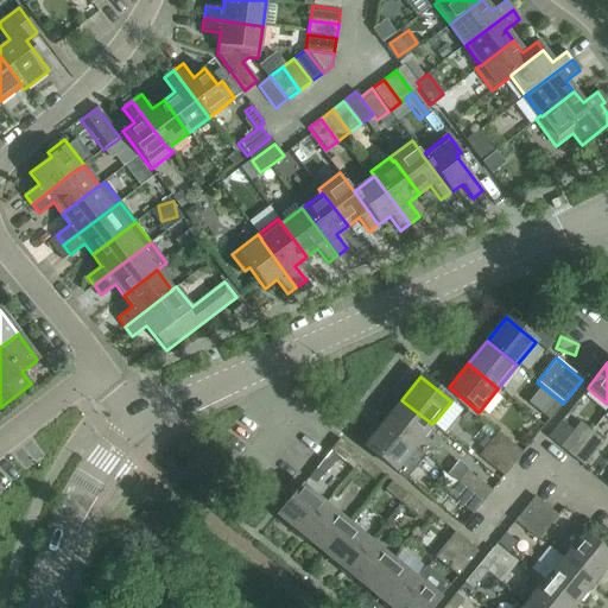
[(563,404),(555,397),(542,413),(549,420),(563,404)]
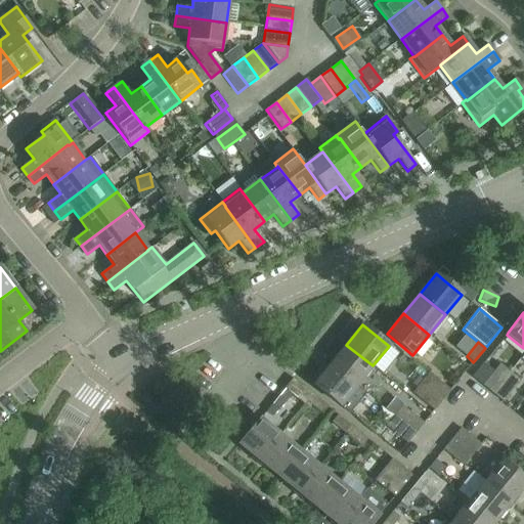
[(346,345),(331,364),(356,386),(373,365),(346,345)]
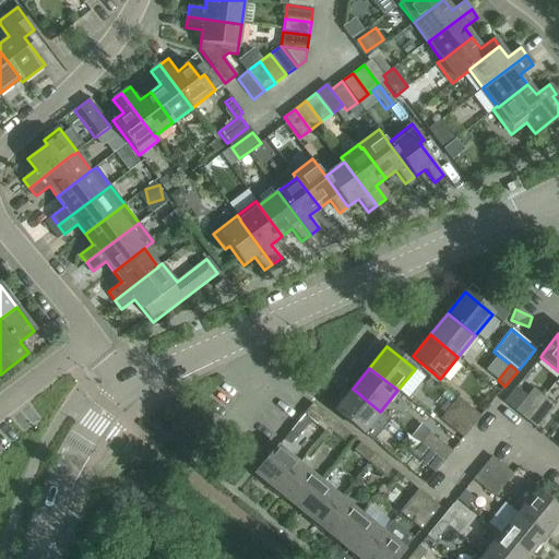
[(380,412),(353,389),(335,411),(363,433),(380,412)]
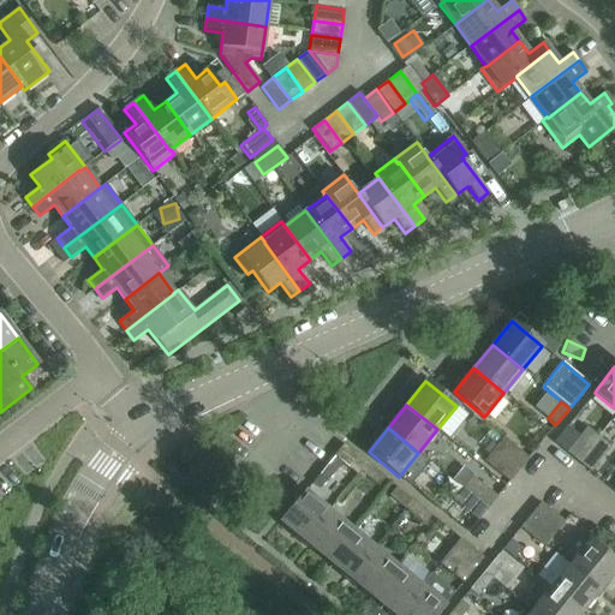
[(586,428),(566,453),(577,461),(597,436),(586,428)]
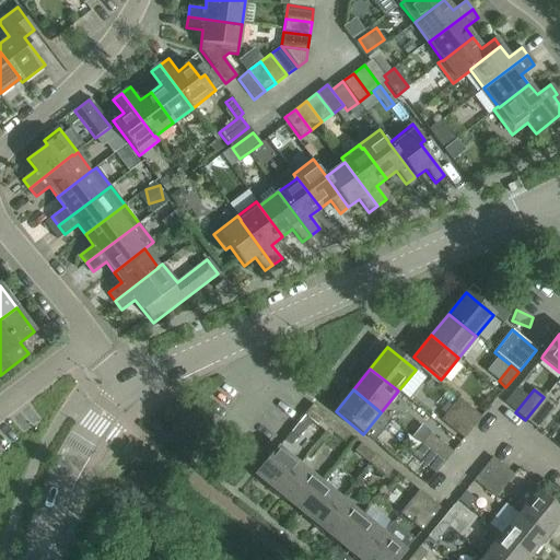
[(556,407),(544,397),(525,420),(537,430),(556,407)]
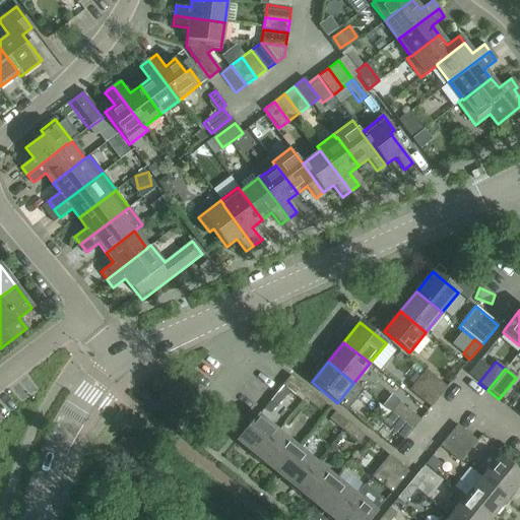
[(426,370),(417,380),(439,397),(447,388),(426,370)]
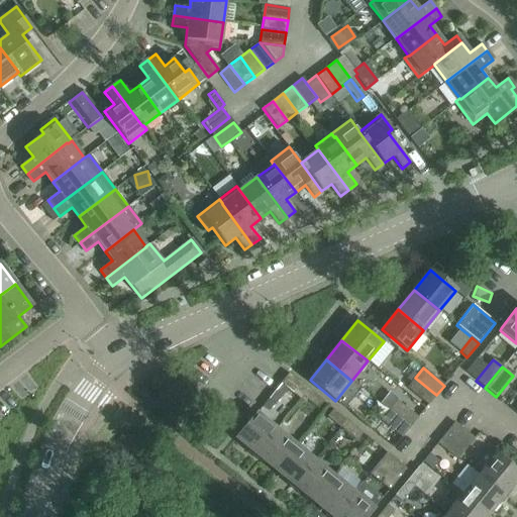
[(308,389),(289,374),(281,384),(300,399),(302,396),(308,389)]
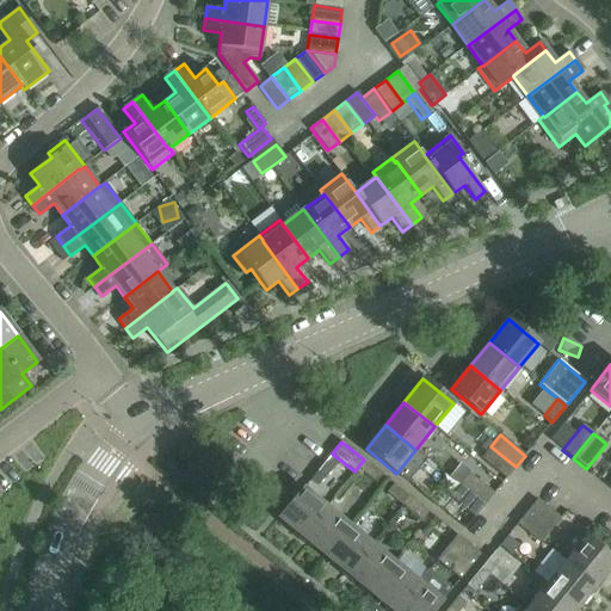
[(516,467),(491,446),(481,458),(506,479),(516,467)]
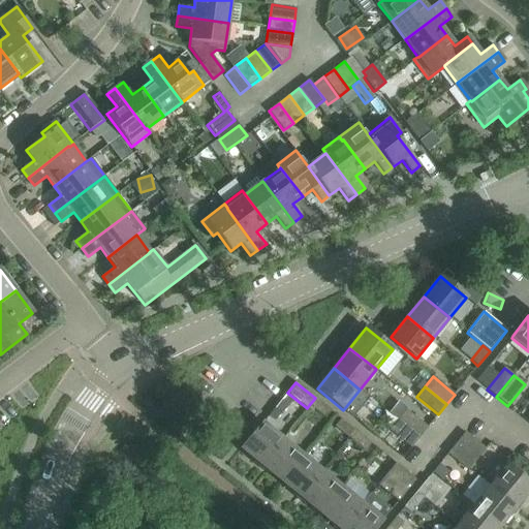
[(315,398),(309,405),(315,410),(310,416),(319,425),(322,421),(331,410),(315,398)]
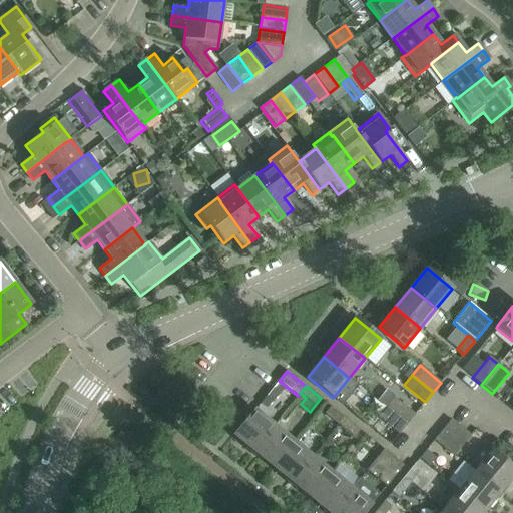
[(394,398),(385,408),(406,425),(414,415),(394,398)]
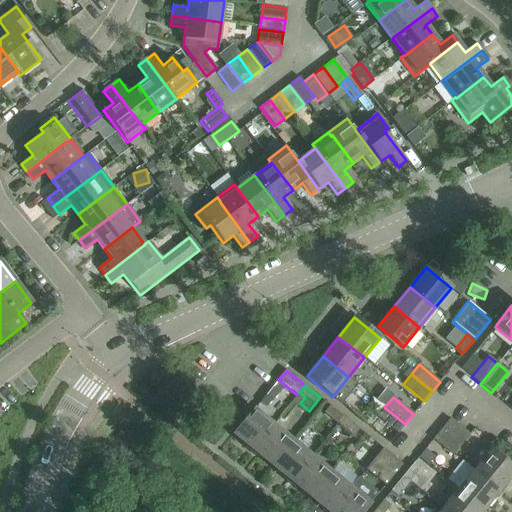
[(338,424),(344,417),(329,405),(318,418),(326,425),(320,432),(327,438),(338,424)]
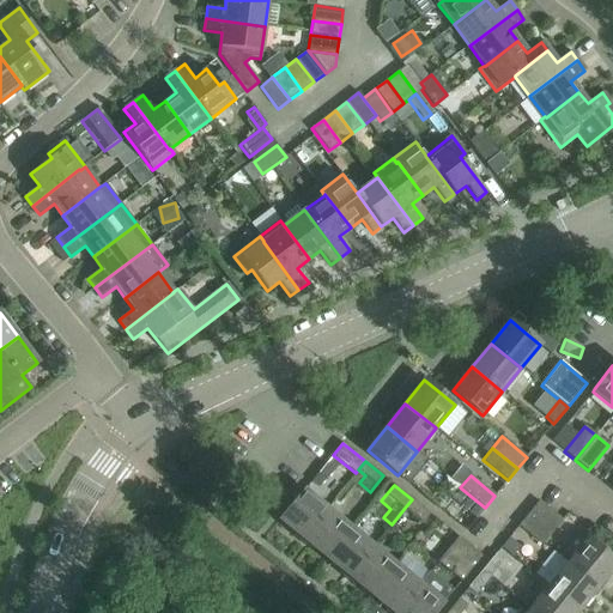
[(485,508),(460,487),(451,498),(475,519),(485,508)]
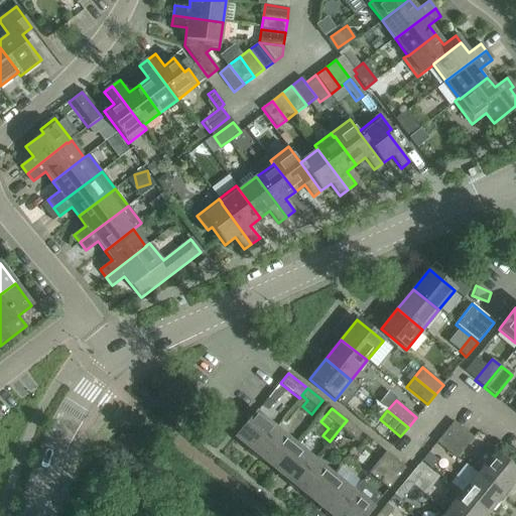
[(275,428),(256,412),(235,437),(254,454),(275,428)]
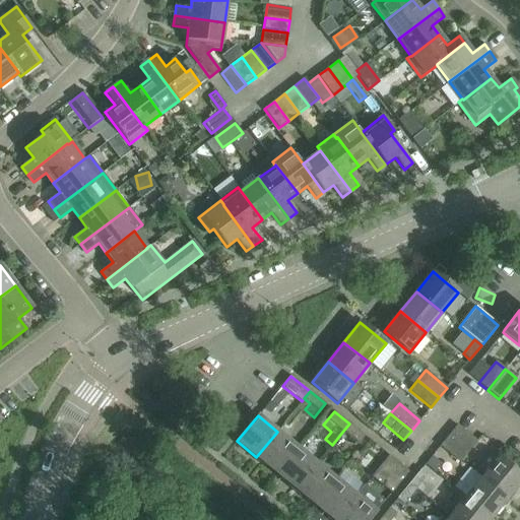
[(349,424),(343,431),(359,443),(365,436),(349,424)]
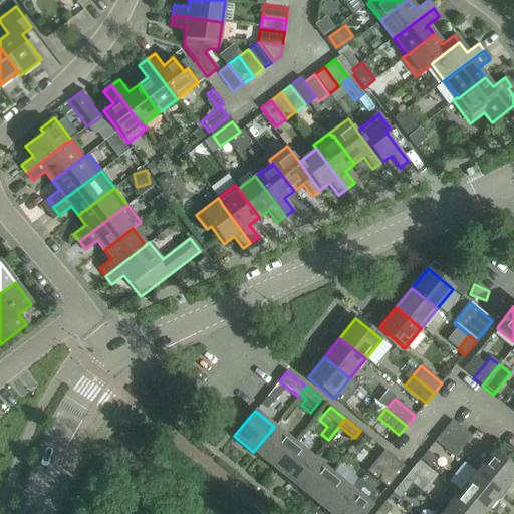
[(463,447),(471,436),(452,420),(443,431),(463,447)]
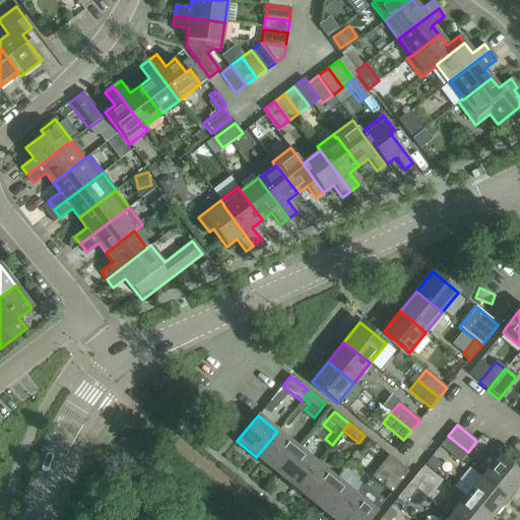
[(277,432),(256,457),(276,473),(297,448),(277,432)]
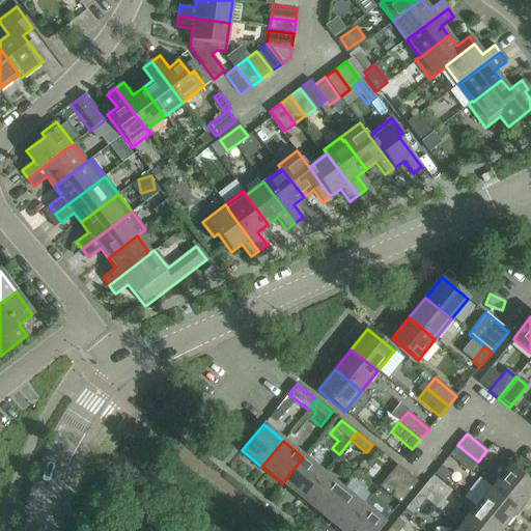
[(478,462),(457,445),(449,455),(469,472),(478,462)]
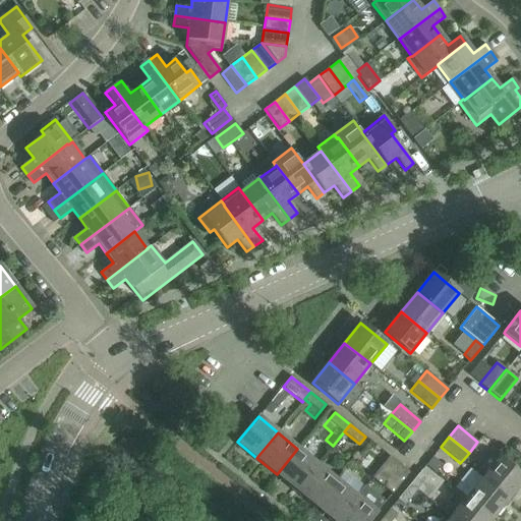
[(297,449),(277,474),(296,490),(317,464),(297,449)]
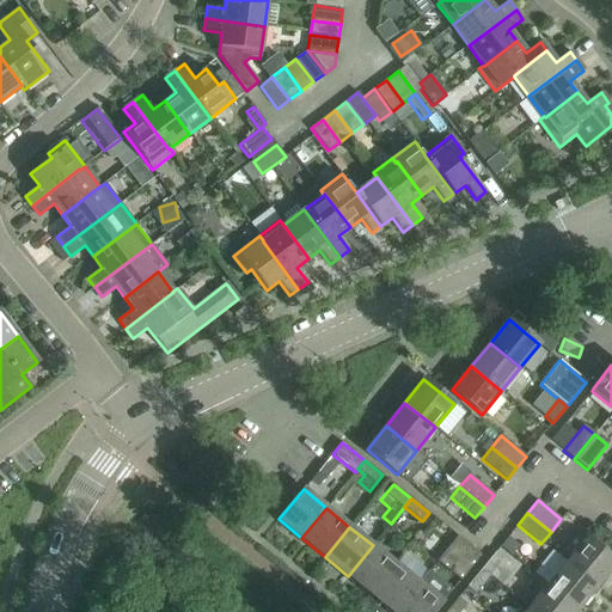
[(469,545),(459,538),(458,536),(436,561),(448,570),(469,545)]
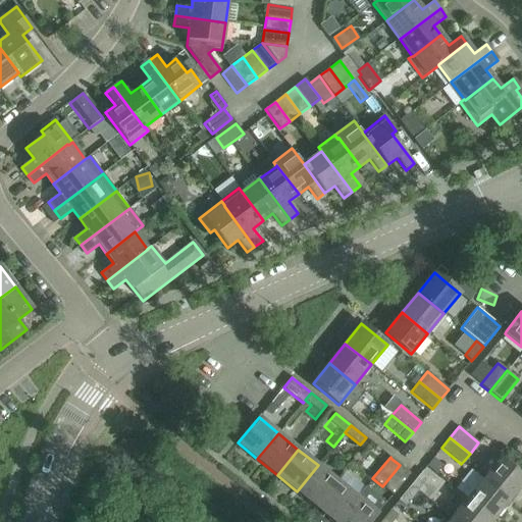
[(521,477),(500,460),(483,479),(509,501),(521,484),(521,477)]
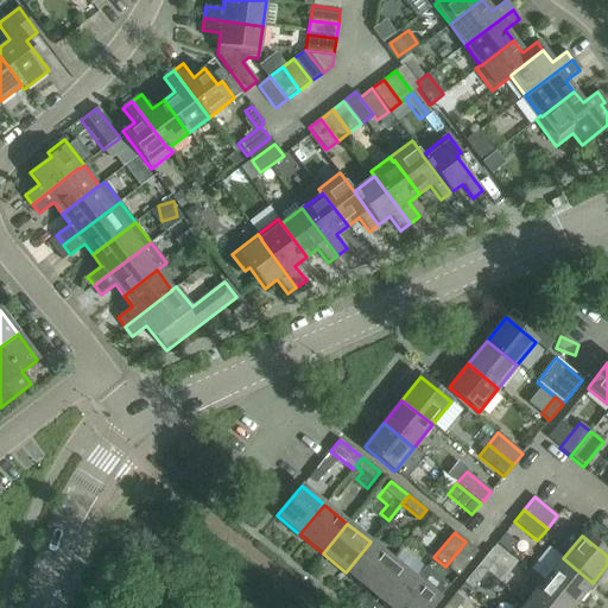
[(393,561),(371,542),(346,572),(368,591),(393,561)]
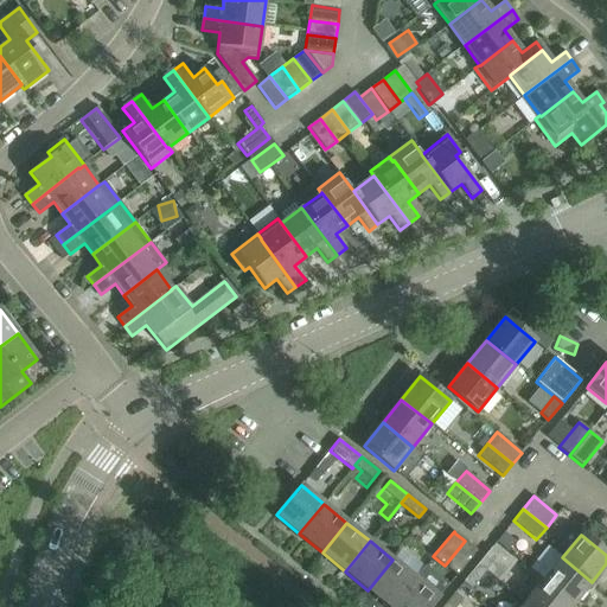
[(465,541),(445,566),(457,575),(477,550),(465,541)]
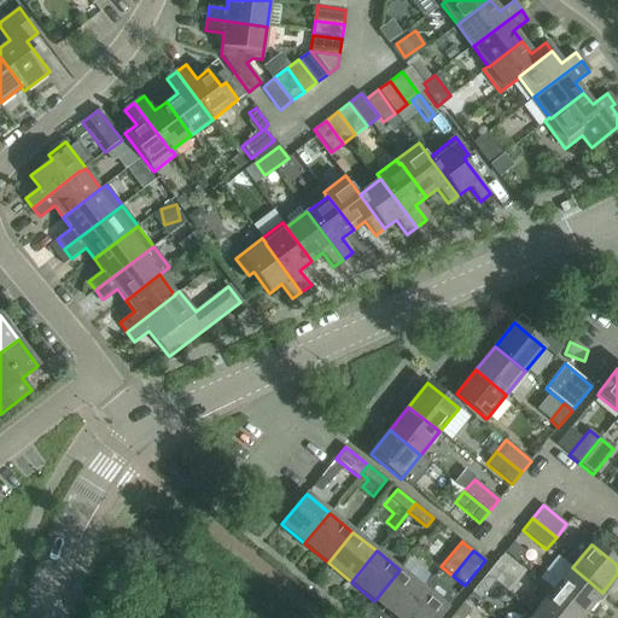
[(500,558),(485,575),(494,582),(508,564),(500,558)]
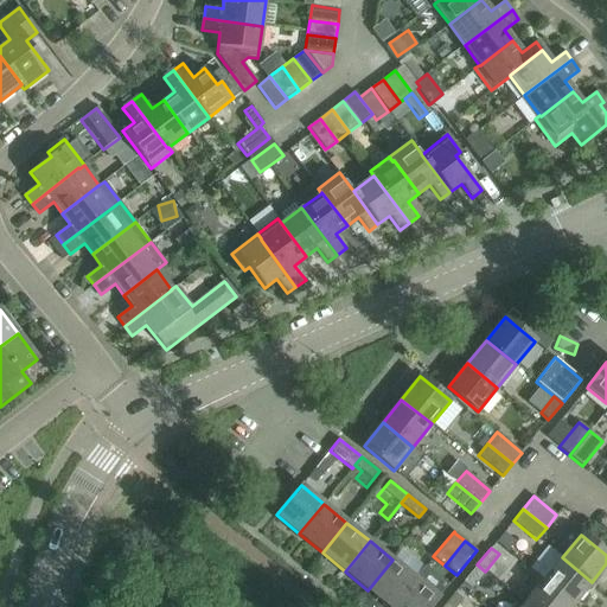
[(562,557),(543,580),(573,605),(592,582),(562,557)]
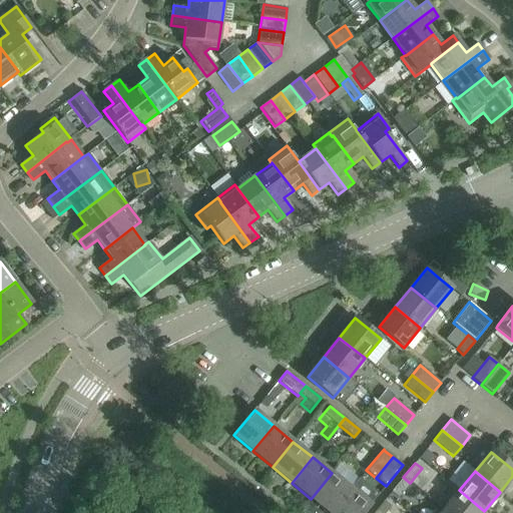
[(332,473),(311,499),(328,512),(331,512),(351,489),(332,473)]
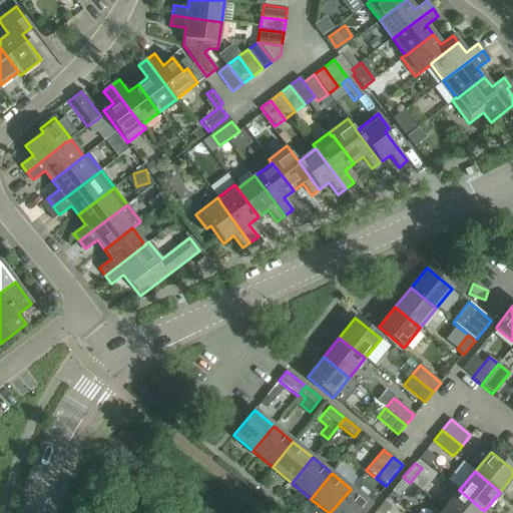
[(410,483),(403,477),(391,492),(398,498),(410,483)]
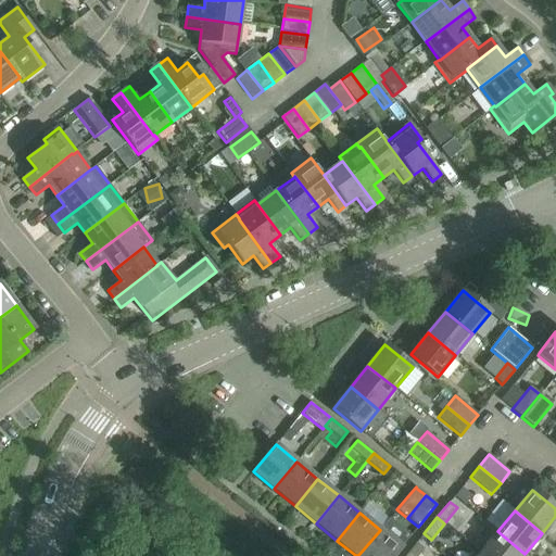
[(394,555),(402,547),(380,530),(358,555),(394,555)]
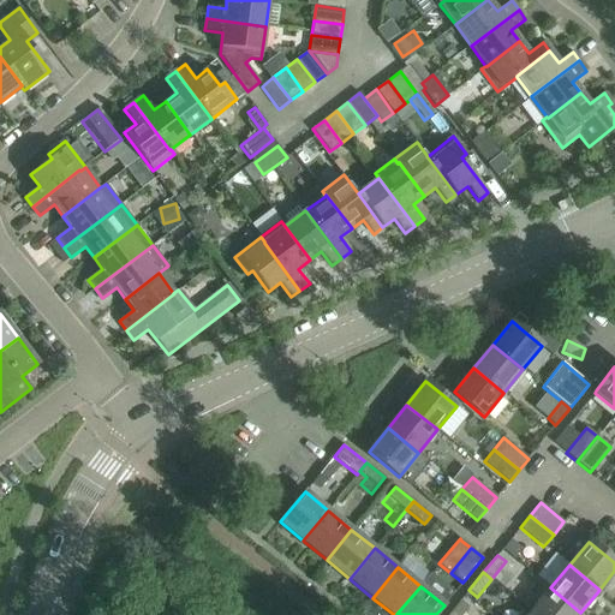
[(550,587),(531,611),(536,614),(578,614),(580,613),(550,587)]
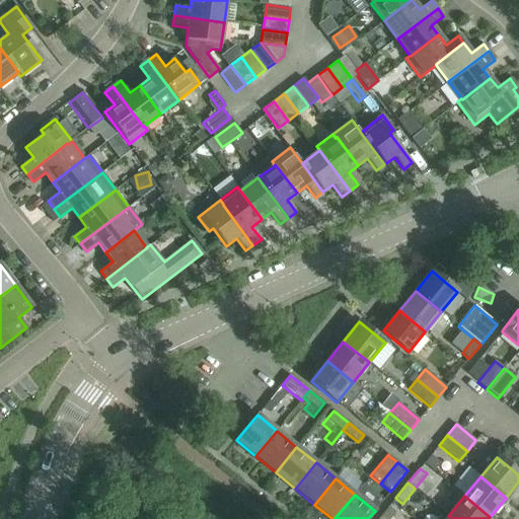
[(378,518),(389,518),(395,513),(388,507),(378,518)]
